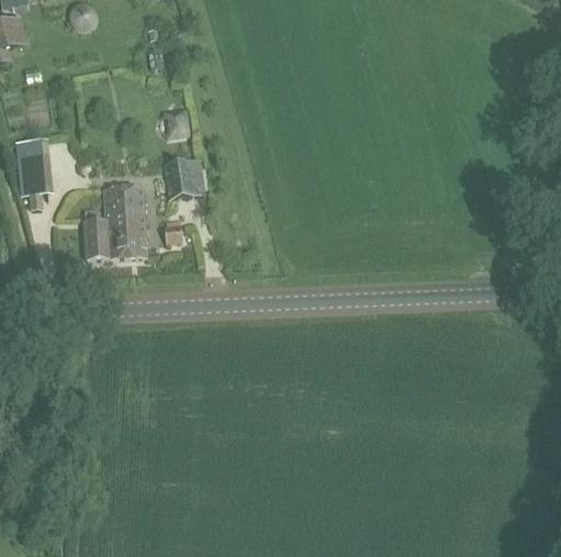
[(12,7),(13,12),(29,9),(26,0),(0,0),(0,2),(1,9),(12,7)]
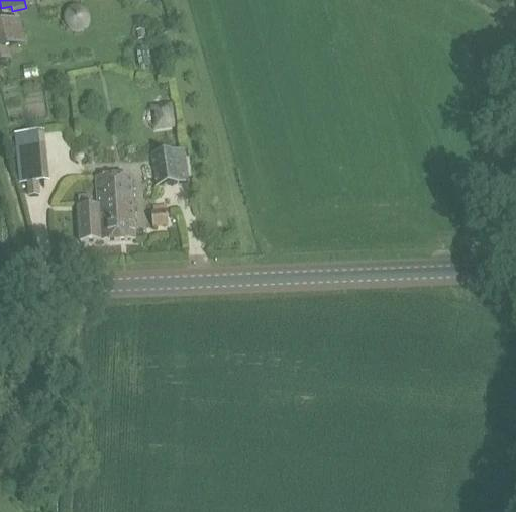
[(0,56),(9,55),(6,42),(24,38),(19,17),(1,22),(2,26),(0,26),(0,56)]
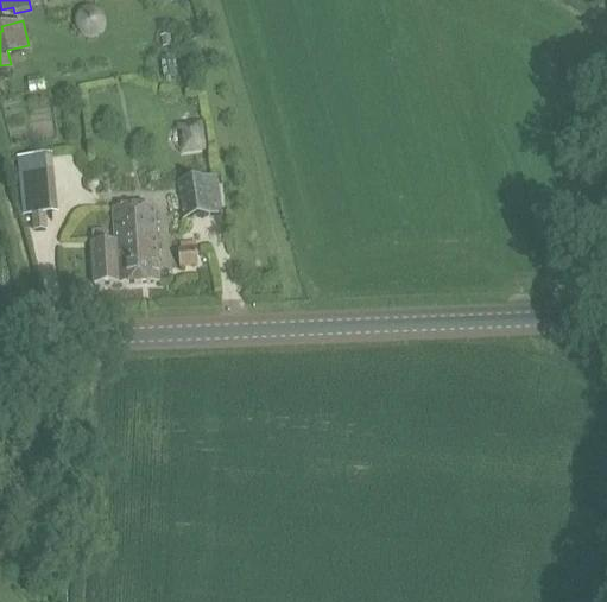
[(169,31),(159,32),(160,43),(170,42),(169,31)]
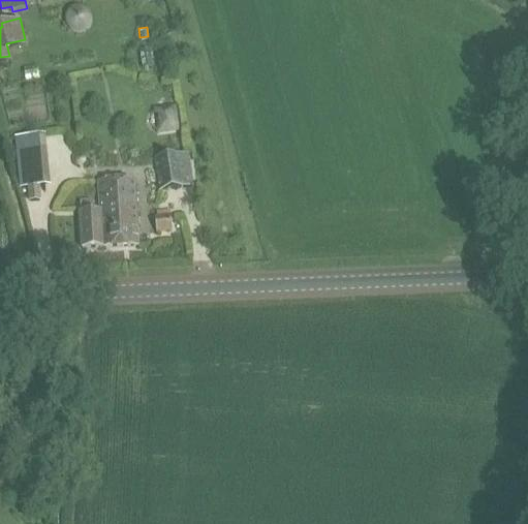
[(153,124),(154,131),(178,128),(175,100),(151,103),(152,111),(155,111),(157,123),(153,124)]
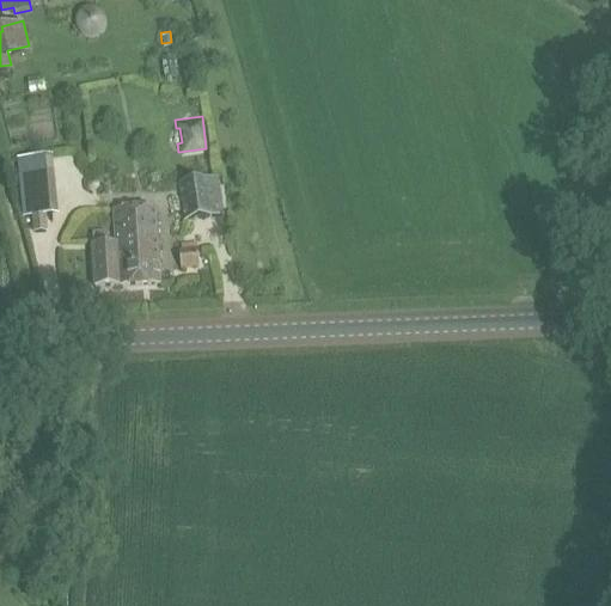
[(17,169),(22,213),(57,209),(54,165),(17,169)]
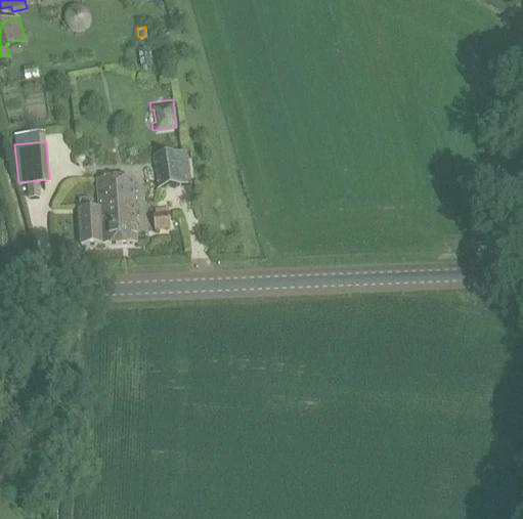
[(151,153),(157,185),(191,180),(186,147),(151,153)]
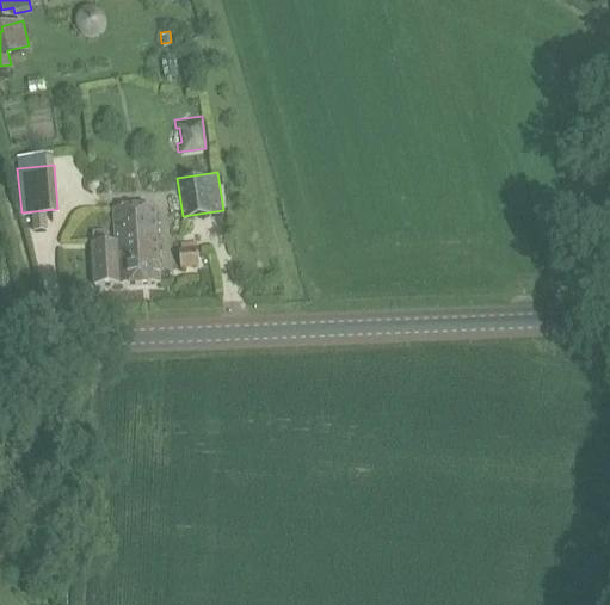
[(160,278),(156,226),(155,203),(112,205),(115,228),(116,240),(118,281),(160,278)]
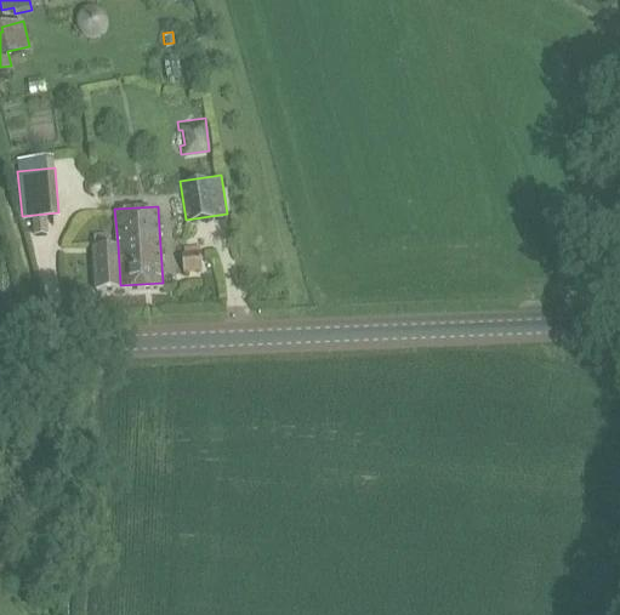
[(33,239),(47,239),(46,214),(32,215),(33,239)]
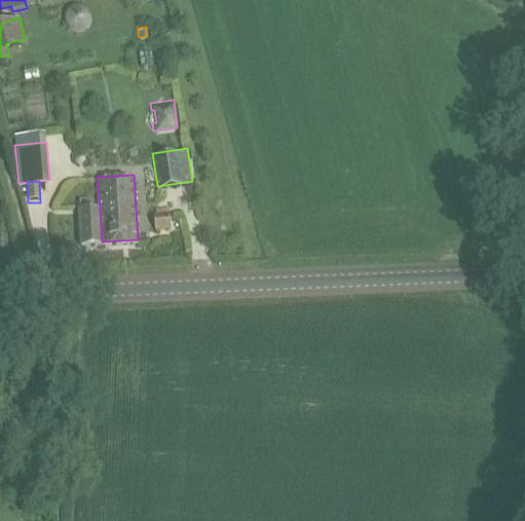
[(79,208),(81,243),(102,242),(100,207),(92,207),(91,197),(78,198),(79,208)]
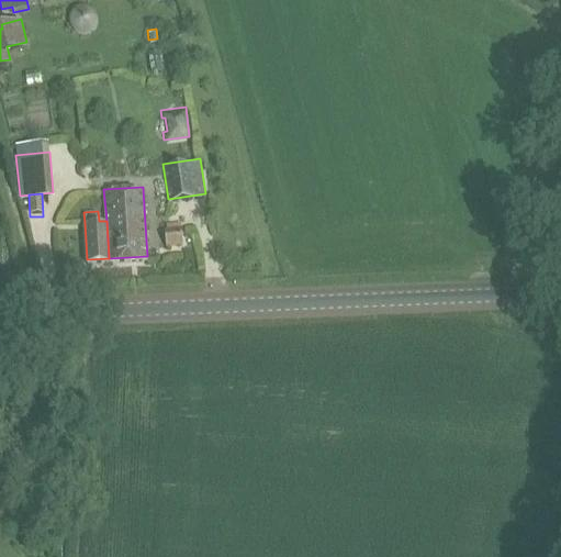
[(164,225),(166,243),(182,241),(180,218),(166,220),(166,224),(164,225)]
